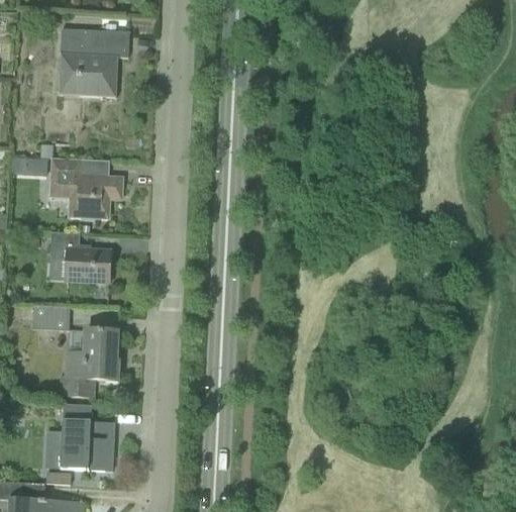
[(62,28),(59,94),(116,97),(118,57),(128,57),(129,31),(62,28)]
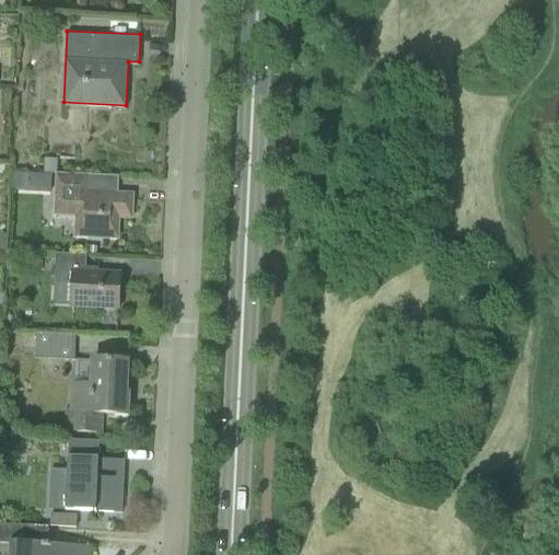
[(45,153),(44,168),(58,169),(58,153),(45,153)]
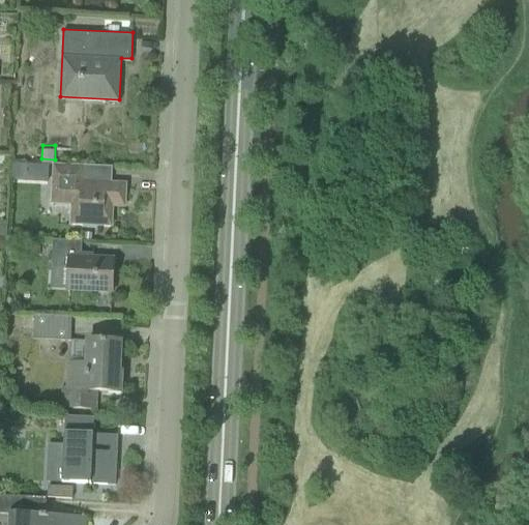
[(11,162),(10,180),(17,180),(17,174),(23,174),(23,163),(11,162)]
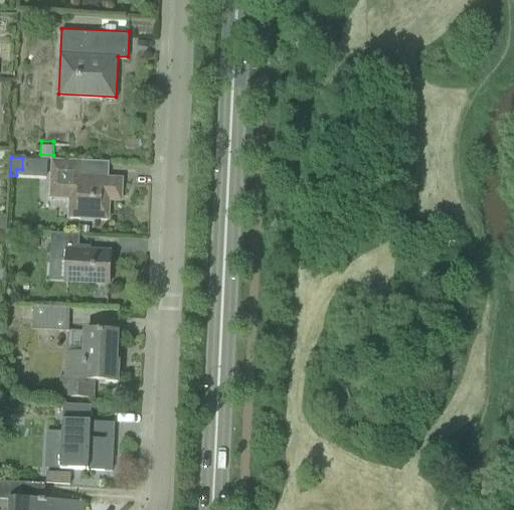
[(52,157),(51,185),(70,186),(69,215),(109,216),(110,191),(122,191),(123,176),(79,174),(80,158),(52,157)]
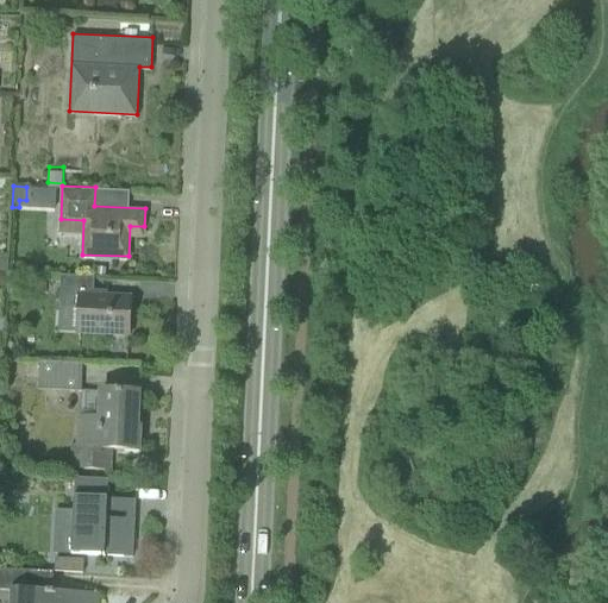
[(94,274),(61,272),(60,303),(79,305),(77,330),(130,332),(131,294),(94,293),(94,274)]
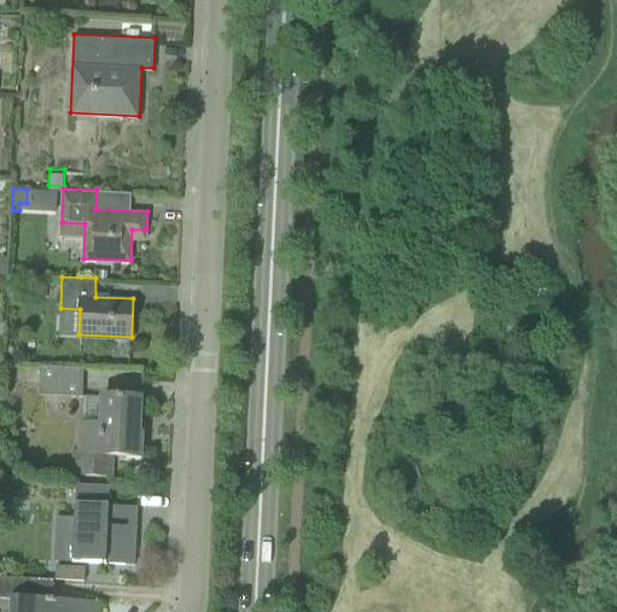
[(39,392),(82,395),(83,366),(40,363),(39,392)]
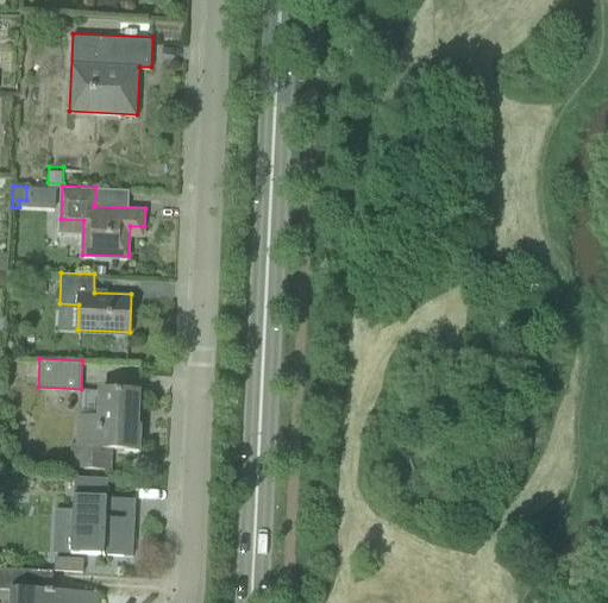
[(80,415),(79,445),(77,465),(111,466),(111,446),(138,447),(139,425),(137,424),(138,390),(101,388),(100,415),(80,415)]
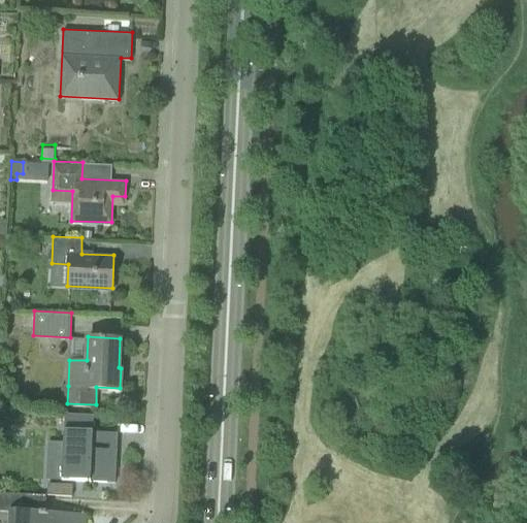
[(65,412),(64,440),(48,439),(46,477),(116,480),(117,448),(92,447),(94,413),(65,412)]
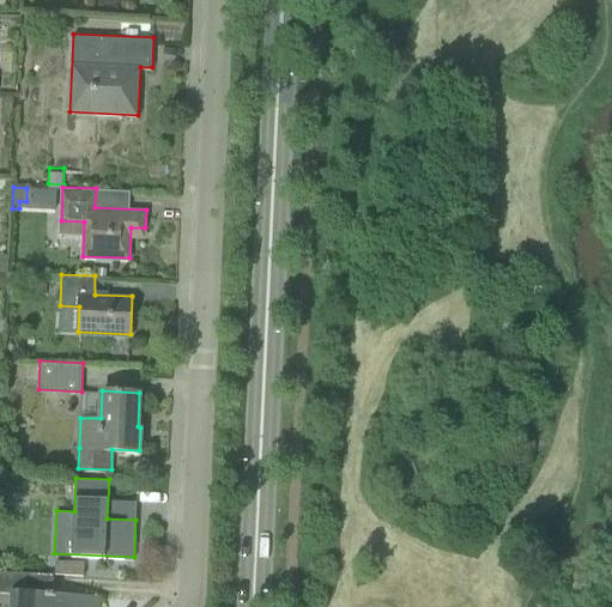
[(70,572),(70,559),(55,558),(55,572),(70,572)]
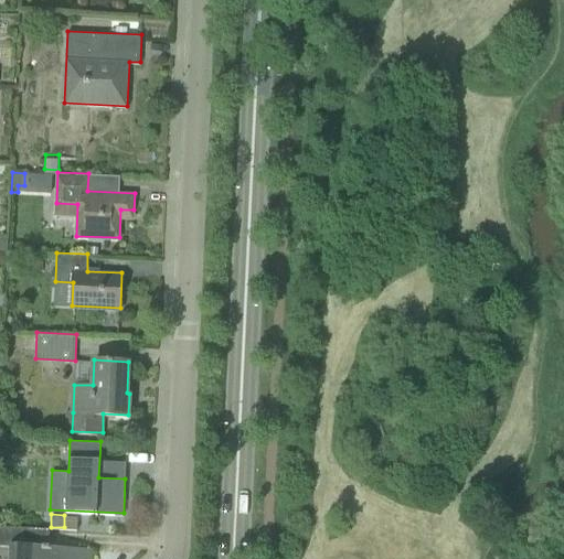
[(24,544),(25,526),(0,524),(0,543),(17,545),(16,558),(91,558),(92,547),(24,544)]
